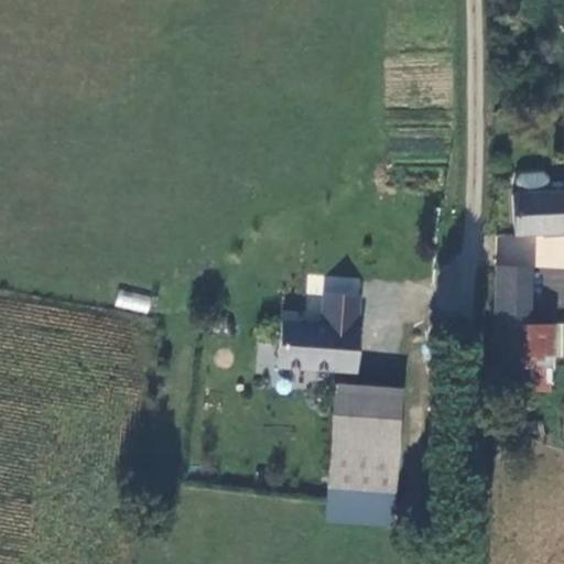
[(563,190),(553,190),(553,175),(548,170),(521,171),(516,176),(517,191),(511,191),(512,231),(563,228),(563,190)]
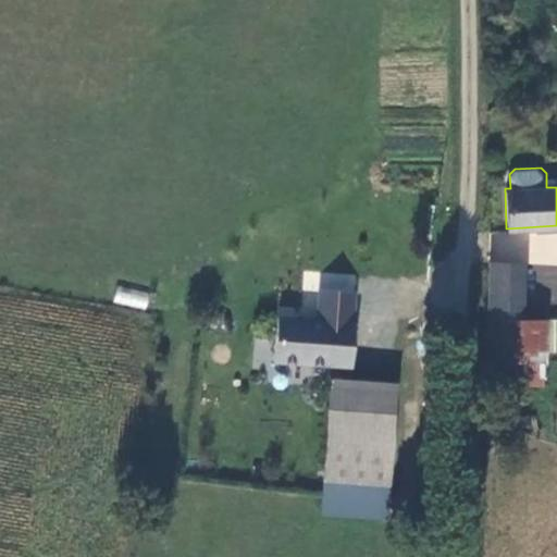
[(523,262),(491,260),(490,316),(520,319),(523,262)]
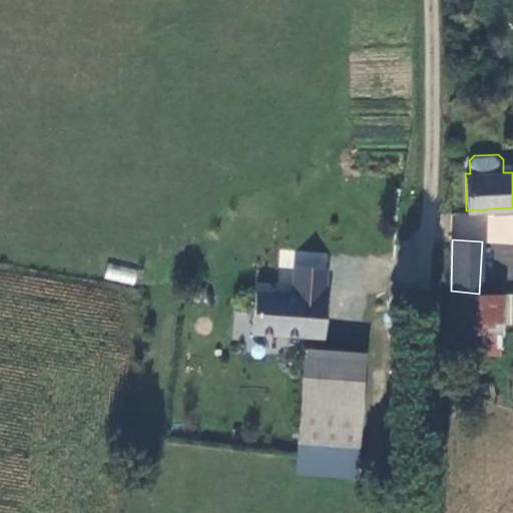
[(109,263),(105,278),(134,285),(137,271),(109,263)]
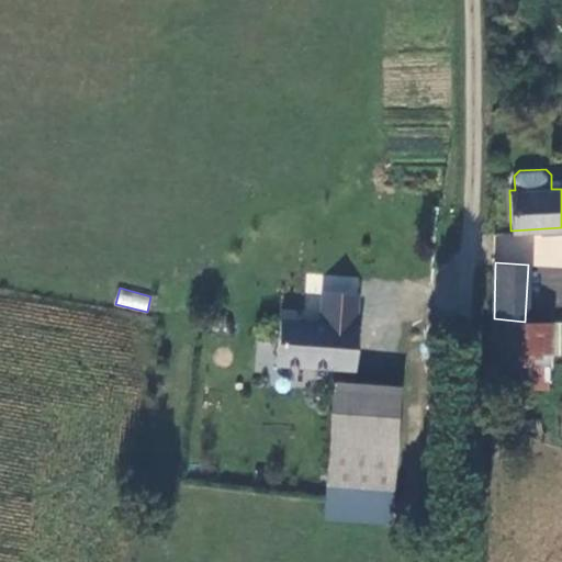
[(525,322),(494,318),(494,340),(493,358),(548,361),(551,324),(525,322)]
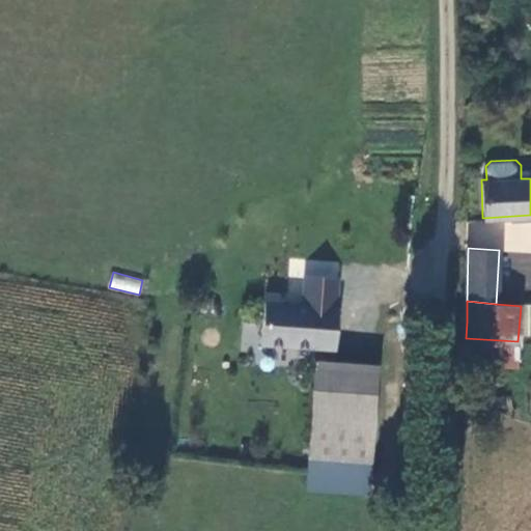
[(341,307),(259,303),(257,344),(337,350),(341,307)]
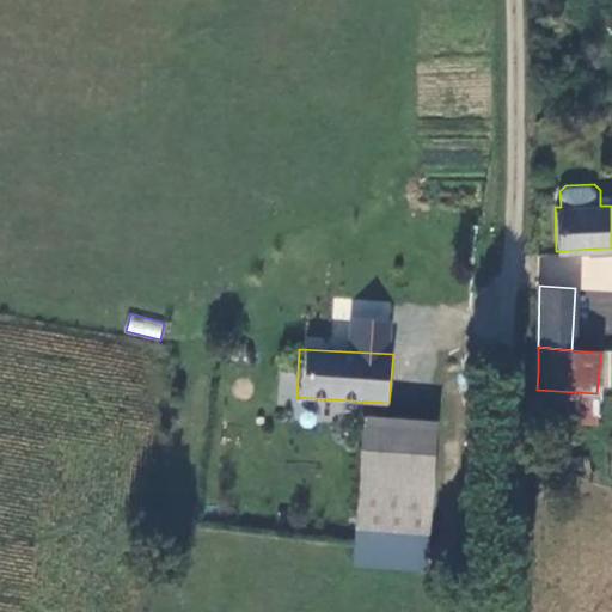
[(537,390),(537,422),(594,426),(597,393),(537,390)]
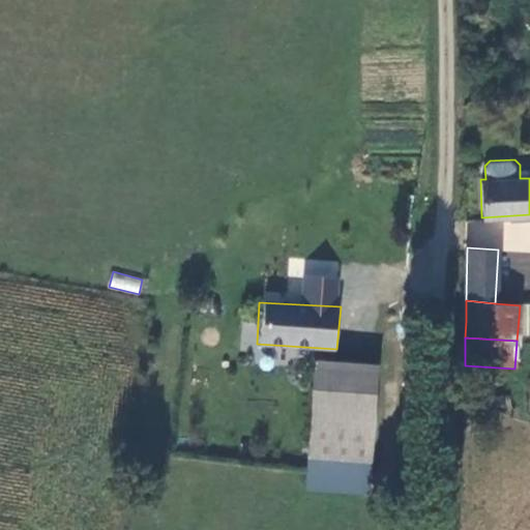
[(380,365),(317,362),(311,486),(374,489),(380,365)]
